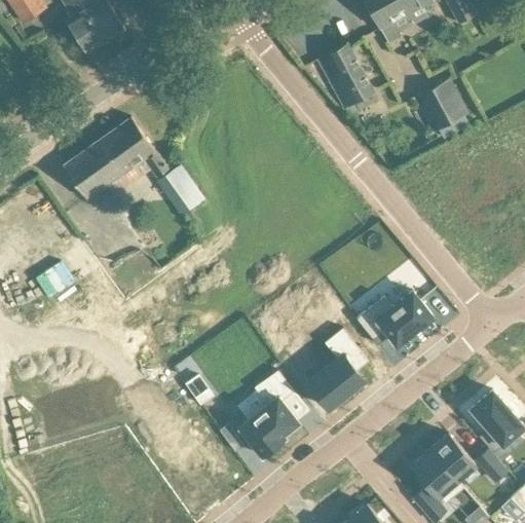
[(36,0),(7,0),(23,25),(43,10),(36,0)]
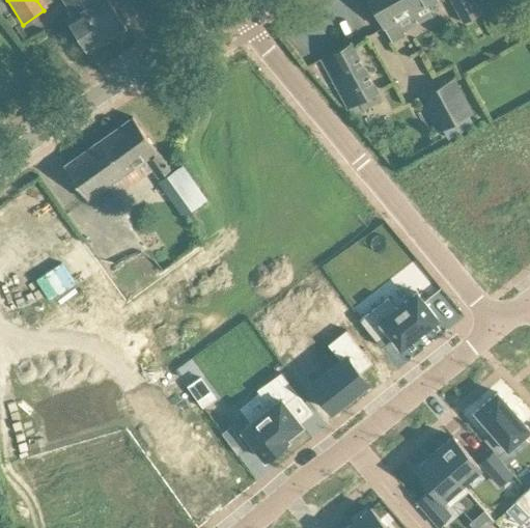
[(86,55),(106,43),(78,0),(60,0),(72,18),(64,21),(86,55)]
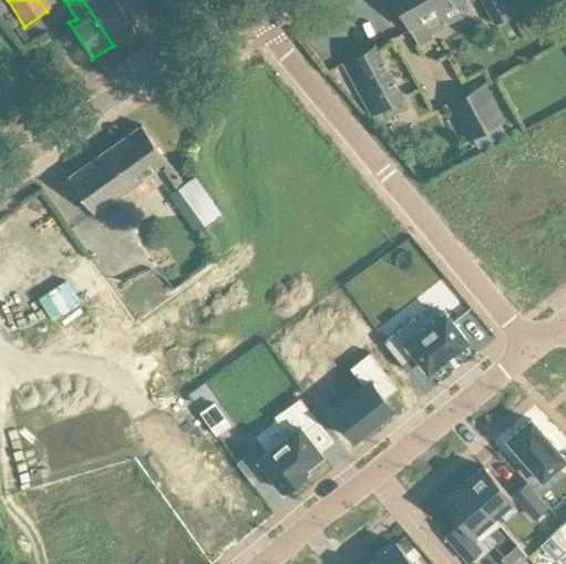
[(83,0),(113,45),(134,32),(113,0),(104,0),(83,0)]
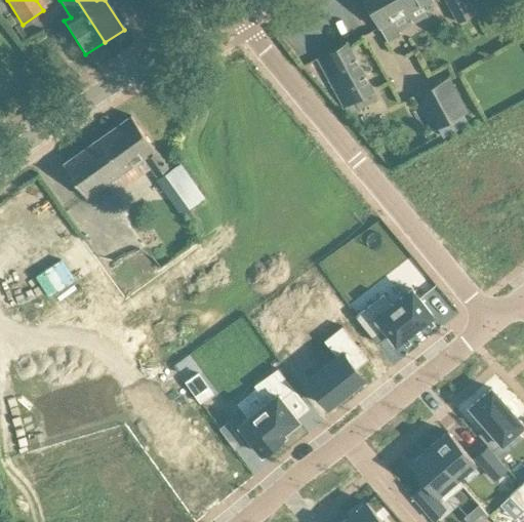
[(362,0),(378,29),(386,43),(399,36),(397,34),(392,23),(420,7),(433,0),(443,0),(457,25),(473,16),(464,0),(362,0)]
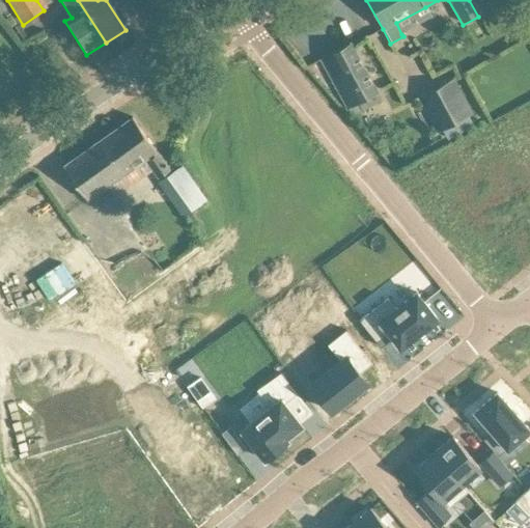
[(350,45),(319,60),(347,110),(356,106),(361,114),(381,103),(377,94),(350,45)]
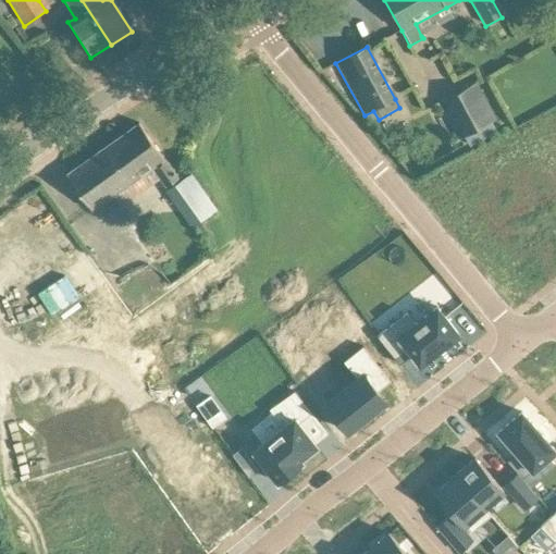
[(439,105),(458,142),(493,122),(473,86),(439,105)]
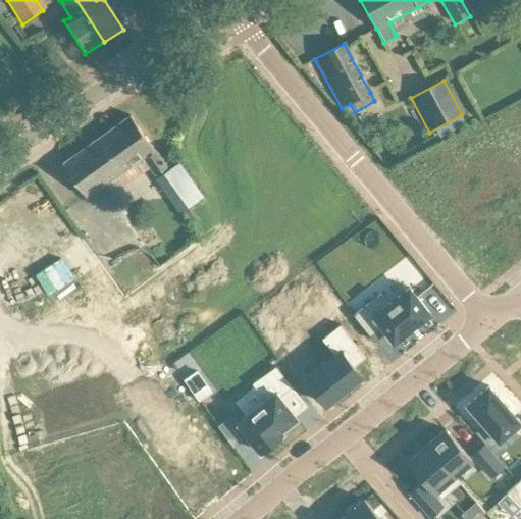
[(129,117),(61,165),(85,199),(105,185),(112,195),(149,169),(155,177),(166,169),(129,117)]
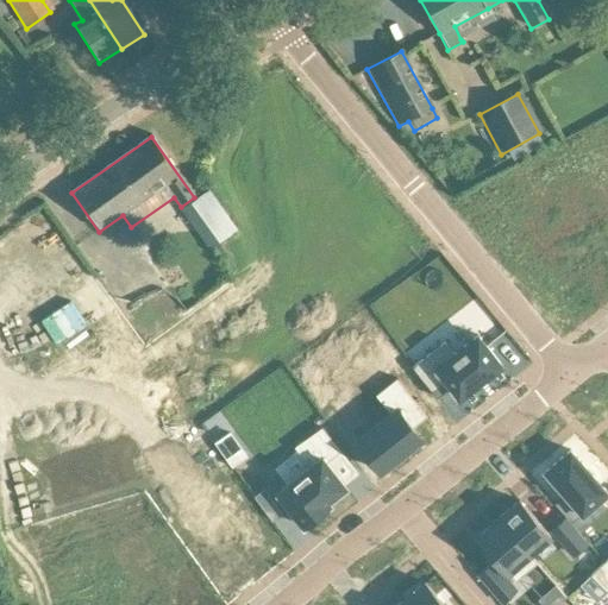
[(206,193),(188,205),(182,209),(211,250),(234,233),(206,193)]
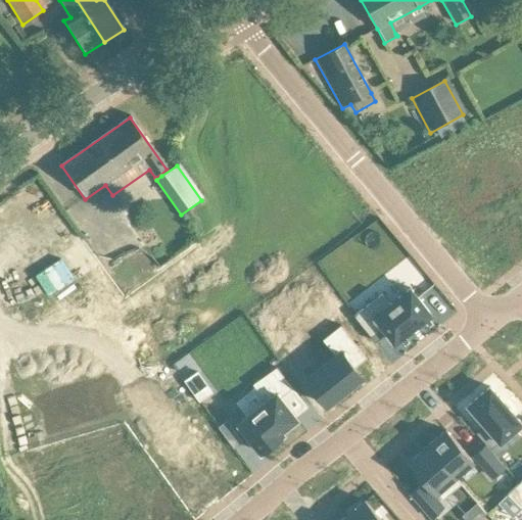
[(35,186),(3,205),(12,221),(25,214),(32,226),(52,214),(35,186)]
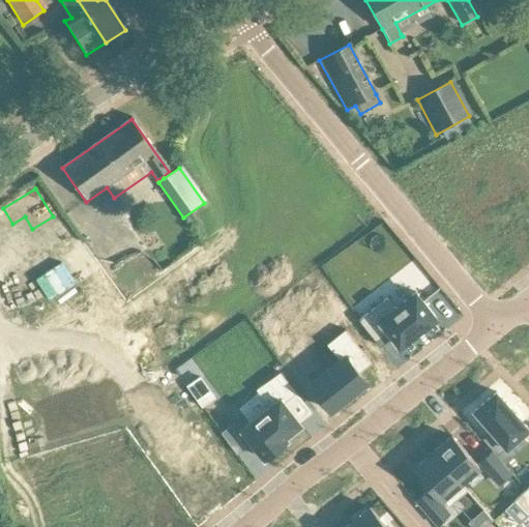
[(386,299),(358,322),(375,344),(387,334),(390,340),(399,349),(411,339),(411,340),(412,339),(422,331),(422,330),(436,320),(415,294),(394,311),(386,299)]
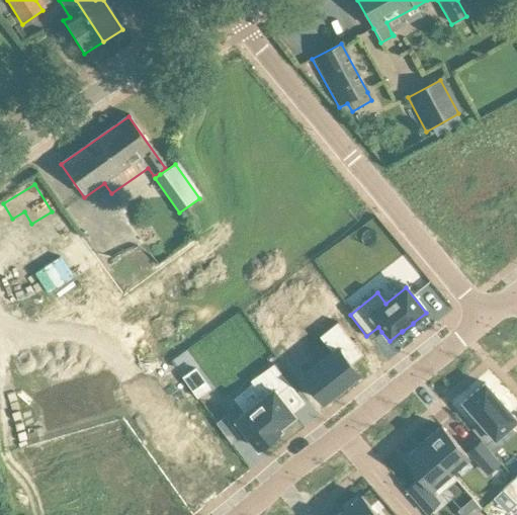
[(332,354),(303,377),(323,404),(351,381),(356,376),(358,375),(356,374),(355,372),(350,366),(362,356),(337,324),(319,338),(332,354)]
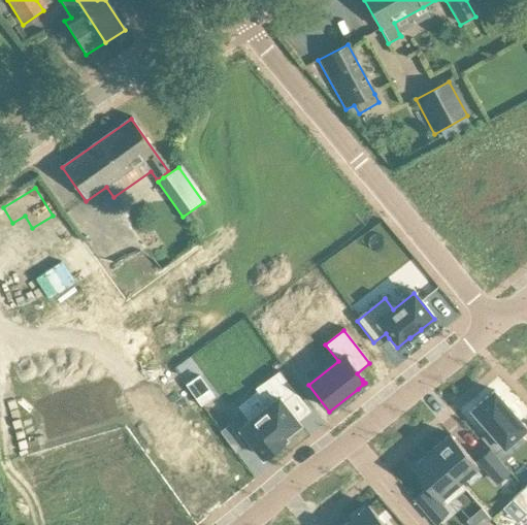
[(249,423),(239,430),(262,459),(285,441),(283,438),(287,434),(298,426),(299,425),(297,423),(282,404),(295,394),(277,372),(255,392),(256,394),(267,407),(249,423)]
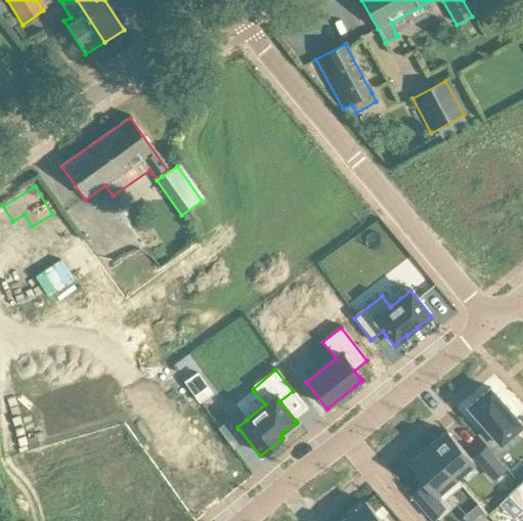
[(489,389),(468,408),(485,428),(476,436),(491,452),(522,426),(489,389)]
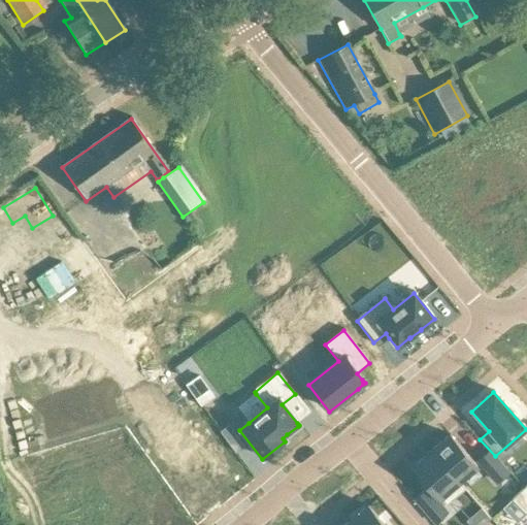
[(228,429),(221,434),(225,440),(232,434),(228,429)]
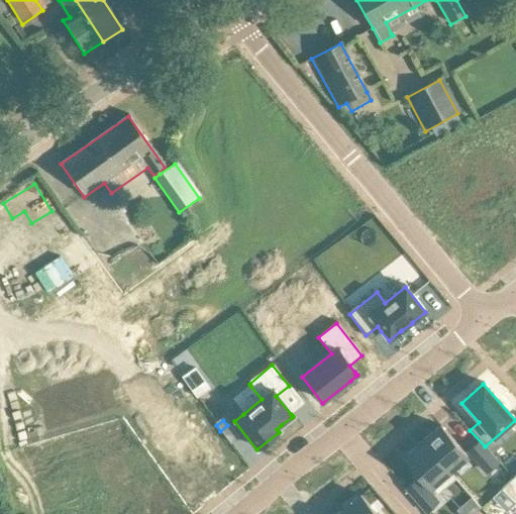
[(440,427),(421,442),(448,474),(448,473),(467,457),(440,427)]
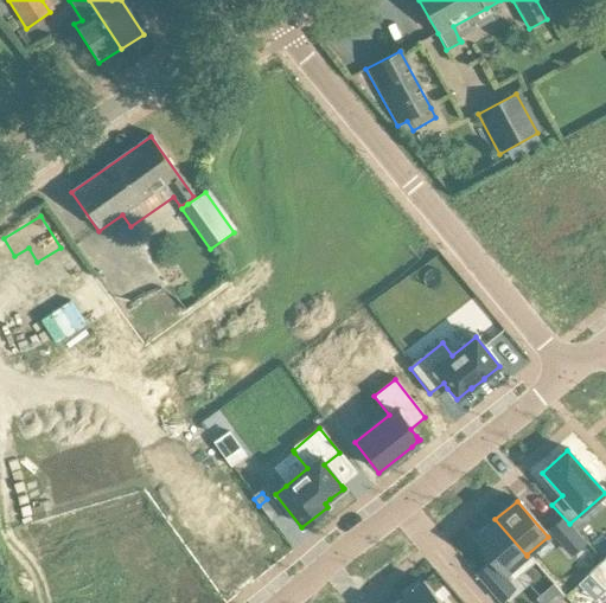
[(495,519),(473,538),(512,583),(535,563),(527,555),(527,556),(495,519)]
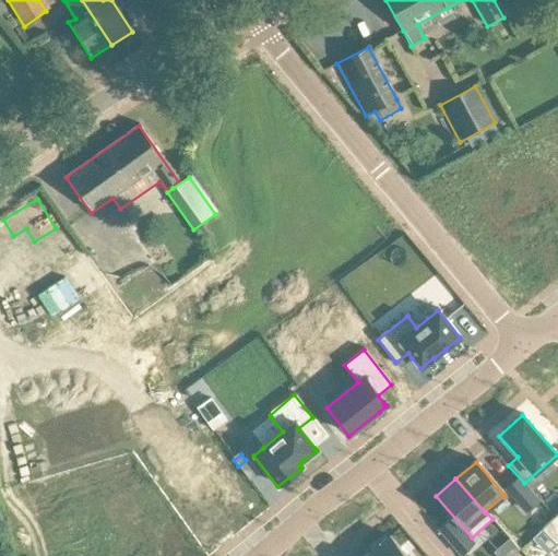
[(519,478),(506,489),(525,511),(537,501),(519,478)]
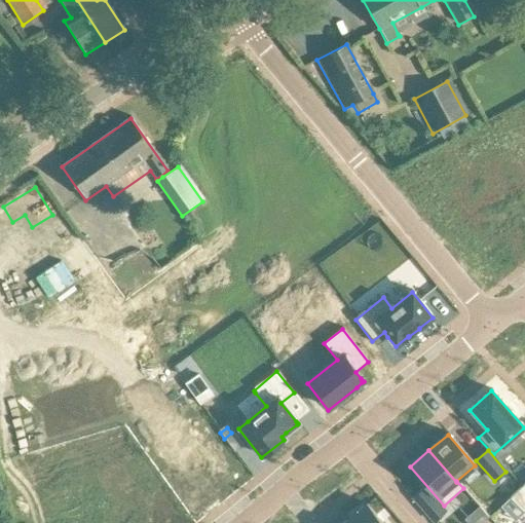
[(125,475),(102,492),(123,522),(134,522),(152,510),(137,487),(147,479),(132,457),(119,467),(125,475)]
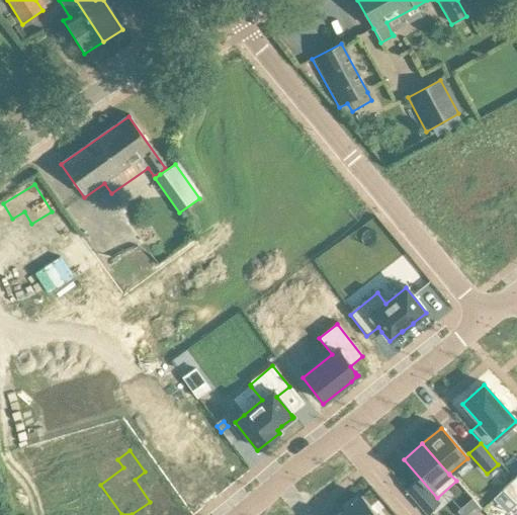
[(516,476),(501,492),(515,506),(516,504),(516,476)]
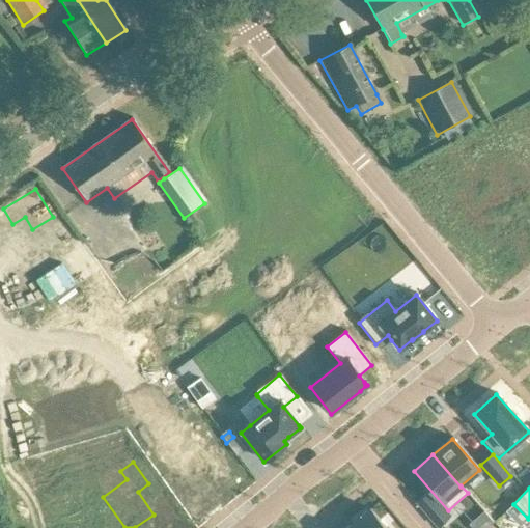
[(426,492),(415,501),(436,525),(447,516),(426,492)]
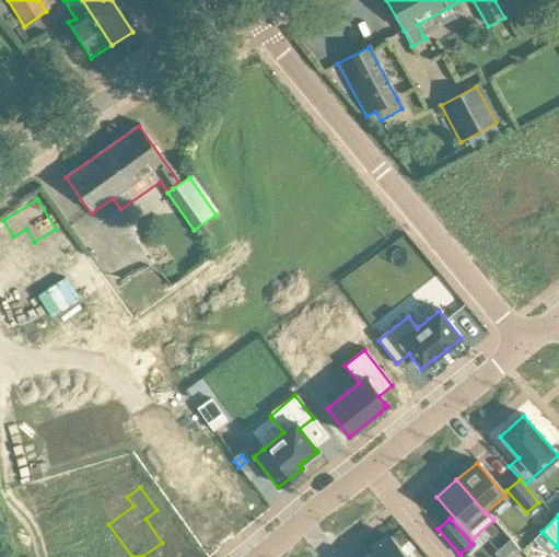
[(405,556),(389,538),(370,555),(371,556),(405,556)]
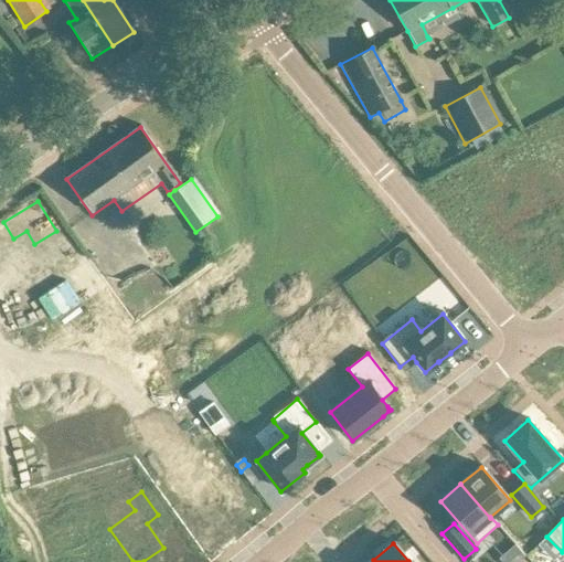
[(519,550),(508,560),(509,561),(519,561),(524,558),(519,550)]
